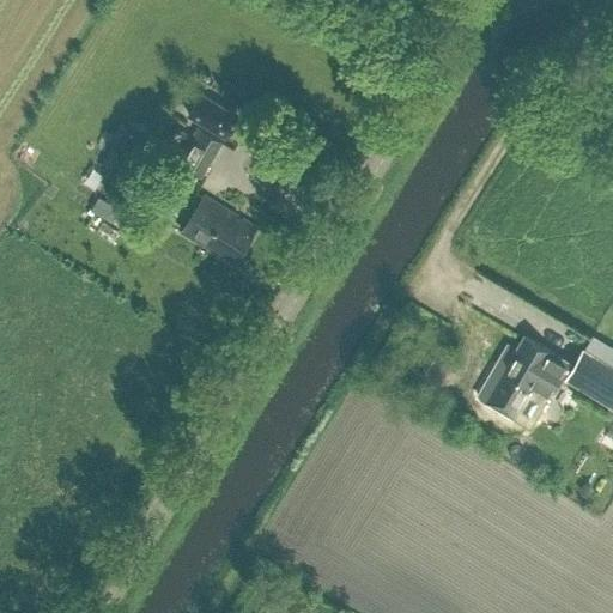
[(226,137),(241,114),(201,90),(187,114),(226,137)]
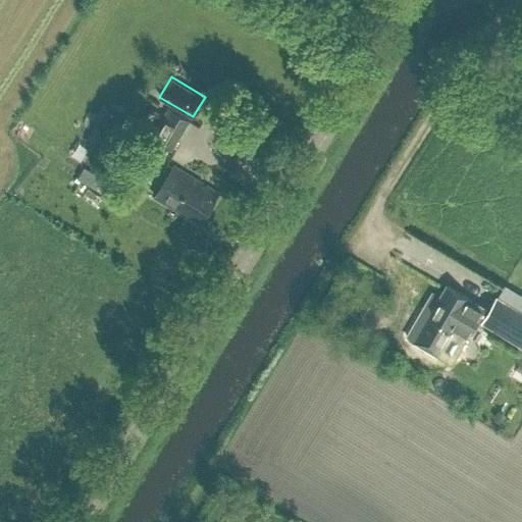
[(172,151),(191,120),(167,107),(150,137),(172,151)]
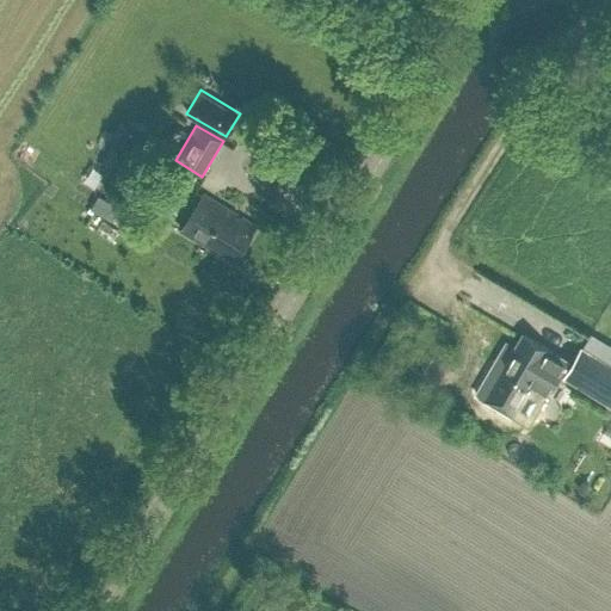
[(154,134),(148,144),(160,153),(167,142),(154,134)]
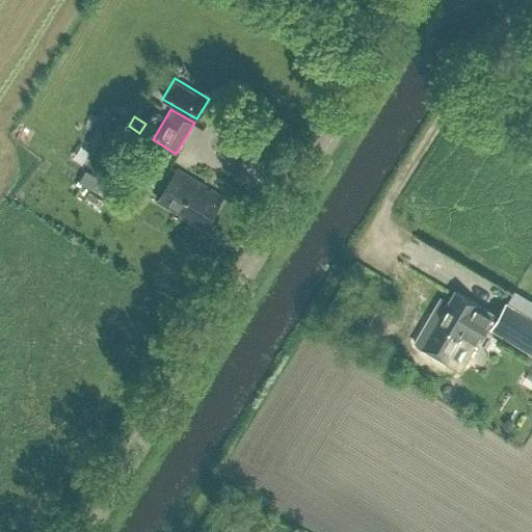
[(79,181),(91,188),(98,178),(85,169),(79,181)]
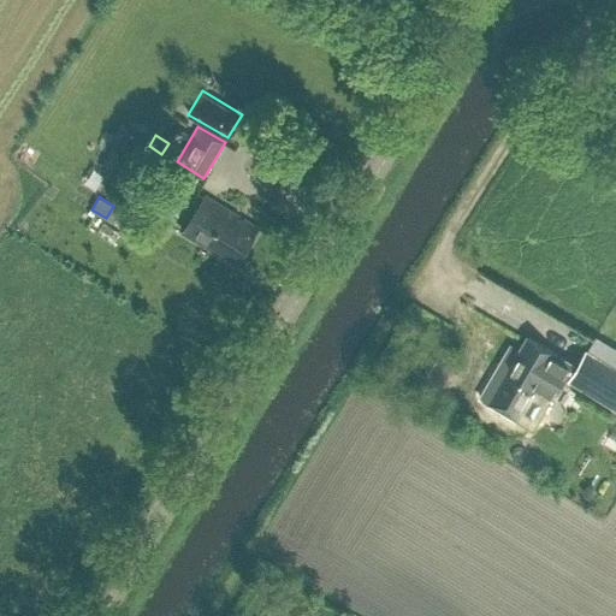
[(236,264),(258,229),(206,197),(184,232),(236,264)]
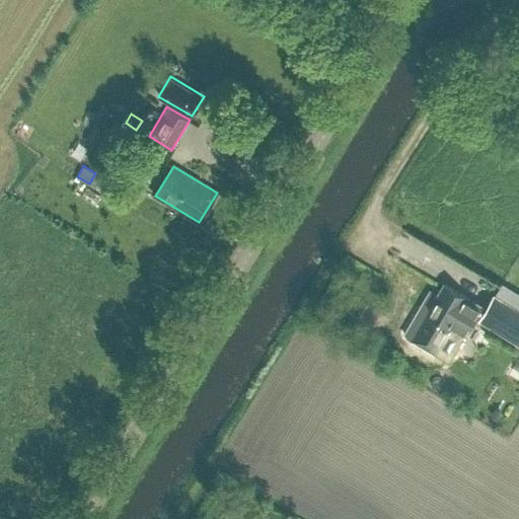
[(483,306),(444,284),(435,298),(430,295),(421,310),(464,336),(483,306)]
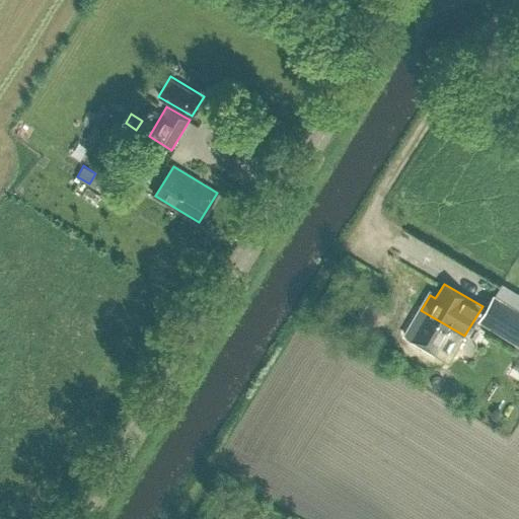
[(518,309),(495,294),(478,319),(518,344),(518,309)]
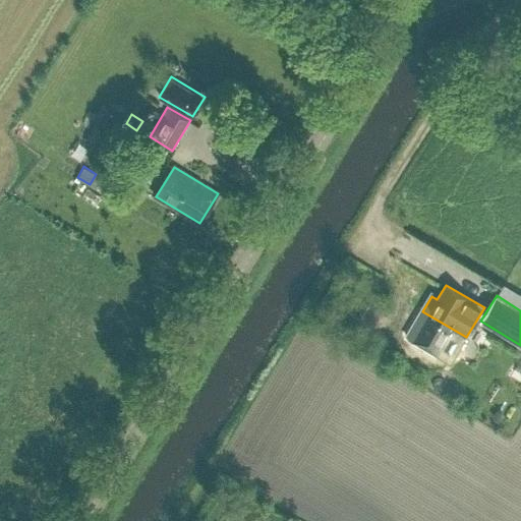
[(229,520),(231,518),(219,511),(212,520),(229,520)]
